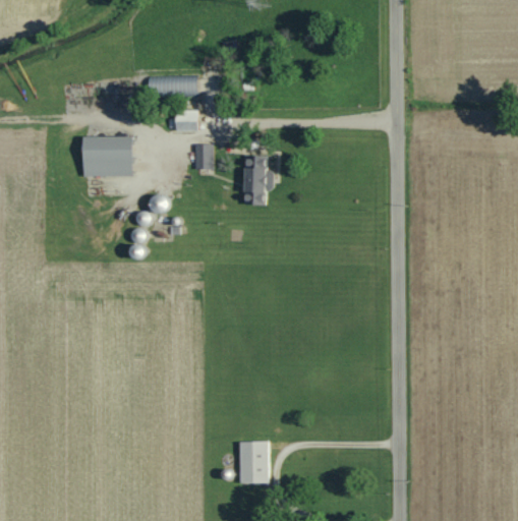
[(197,110),(176,110),(175,130),(197,130),(197,110)]
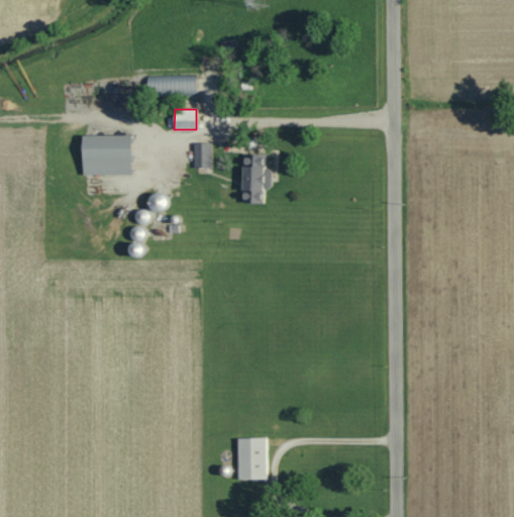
[(131,134),(82,134),(82,175),(131,174),(131,134)]
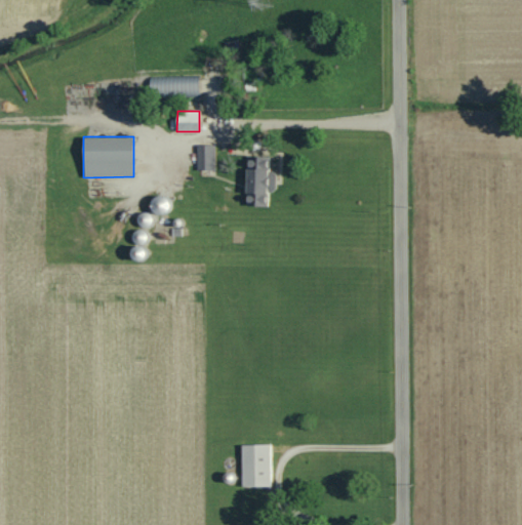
[(196,169),(214,169),(214,145),(195,145),(196,169)]
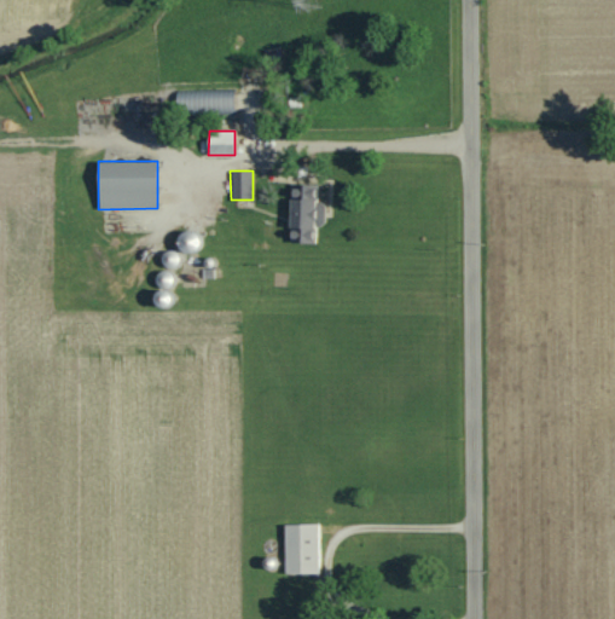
[(314,220),(324,220),(324,203),(313,203),(313,184),(291,184),(290,242),(314,242),(314,220)]
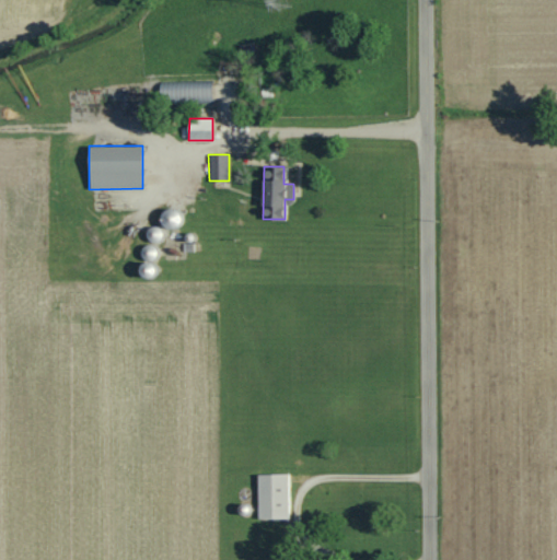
[(287,474),(256,474),(257,521),(287,520),(287,474)]
